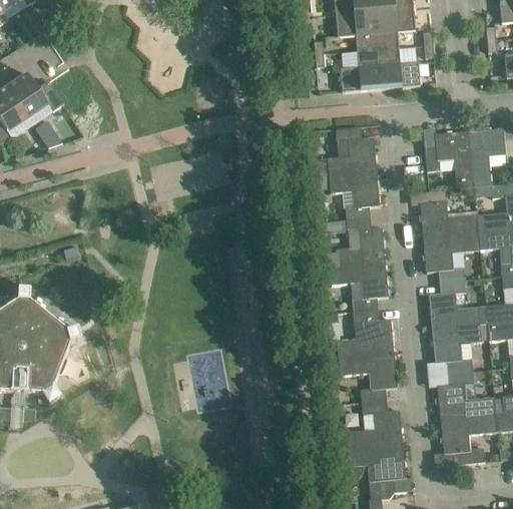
[(0,0),(0,7),(1,9),(15,0),(24,0),(27,5),(34,0),(0,0)]
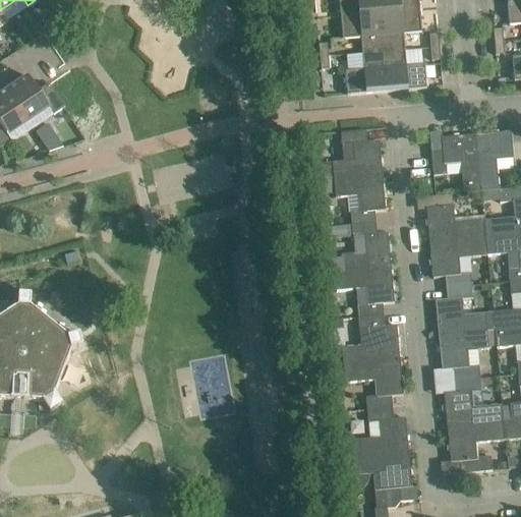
[(338,0),(340,13),(380,10),(379,0),(338,0)]
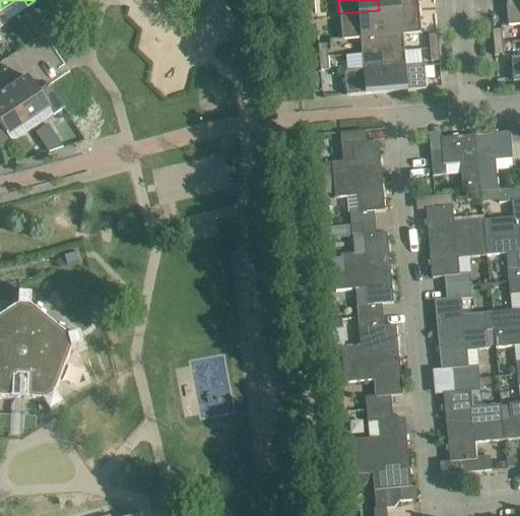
[(378,0),(379,10),(418,6),(417,0),(378,0)]
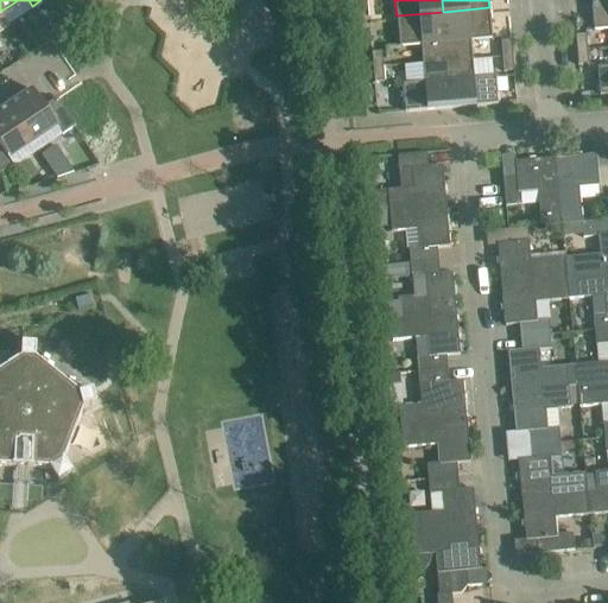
[(591,0),(594,26),(607,24),(607,0),(591,0)]
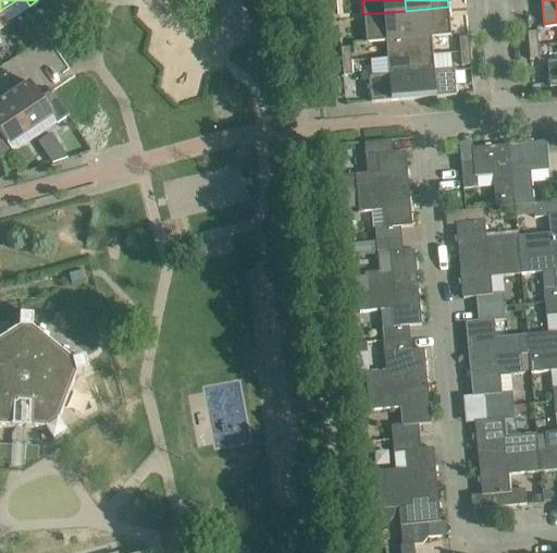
[(406,11),(410,52),(433,50),(431,34),(450,32),(448,7),(406,11)]
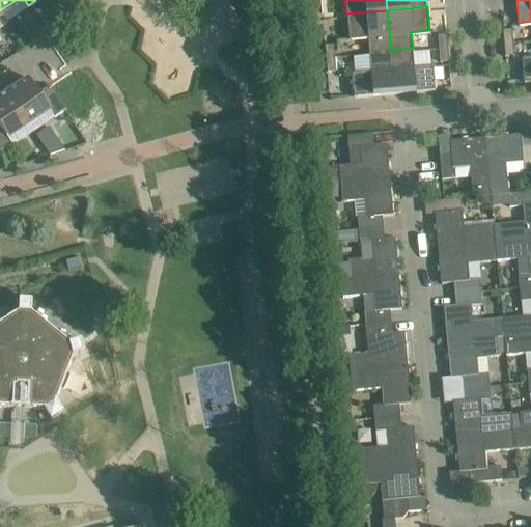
[(367,35),(369,52),(391,50),(387,10),(346,14),(348,37),(367,35)]
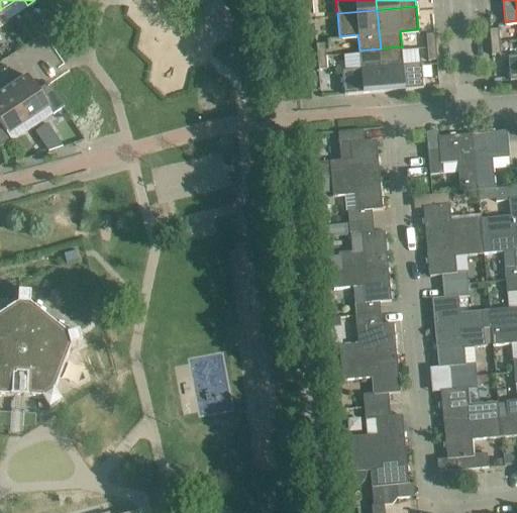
[(490,26),(491,39),(499,38),(498,25),(490,26)]
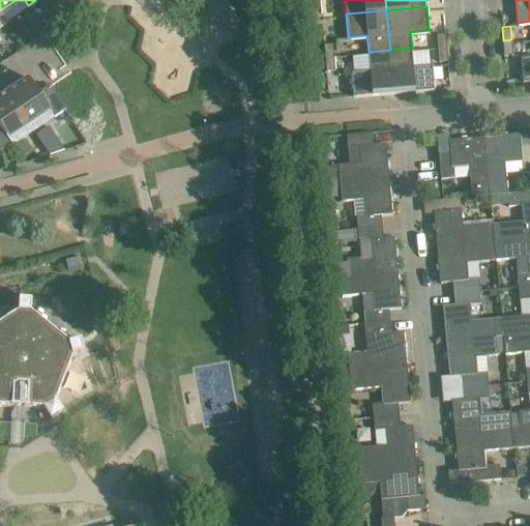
[(437,32),(438,46),(447,45),(446,32),(437,32)]
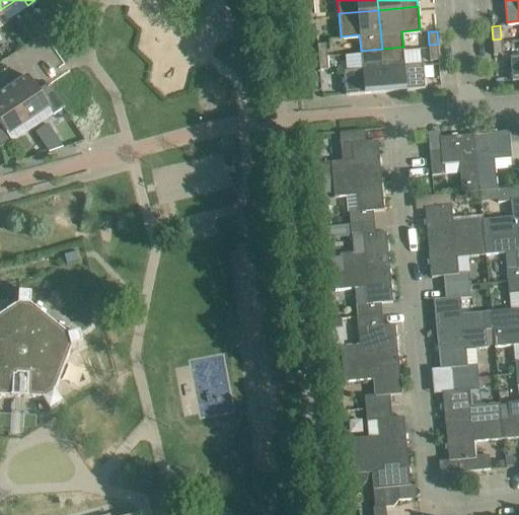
[(502,52),(501,39),(493,40),(494,52),(502,52)]
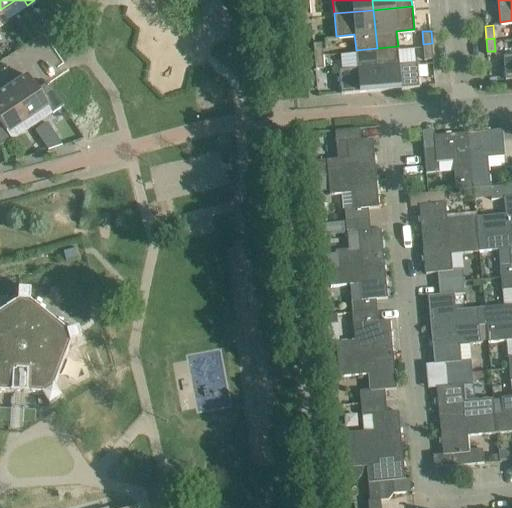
[(313,41),(314,53),(323,52),(322,40),(313,41)]
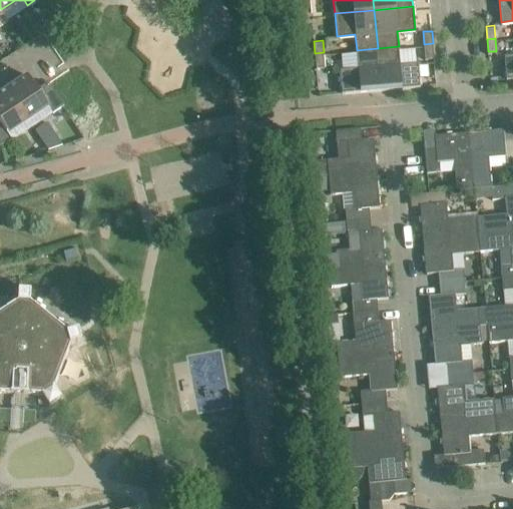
[(434,56),(433,43),(424,44),(425,57),(434,56)]
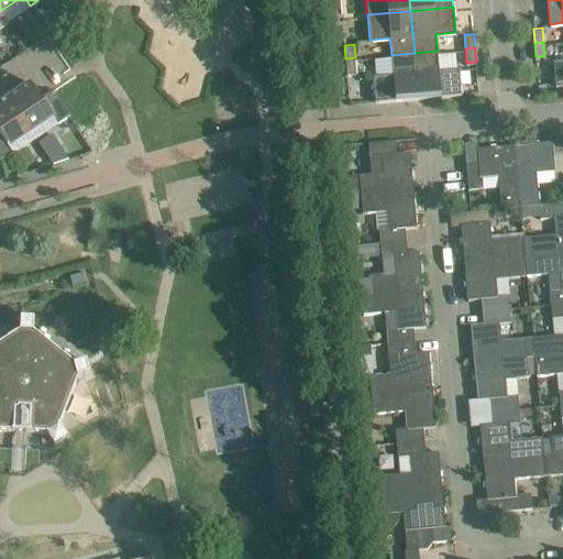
[(438,51),(415,53),(418,96),(461,92),(459,66),(456,66),(455,51),(438,53),(438,51)]
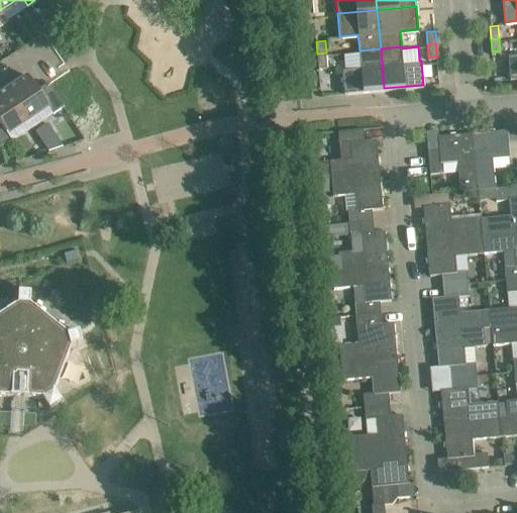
[(345,68),(342,68),(344,92),(380,89),(384,88),(381,48),(359,50),(343,53),(345,68)]
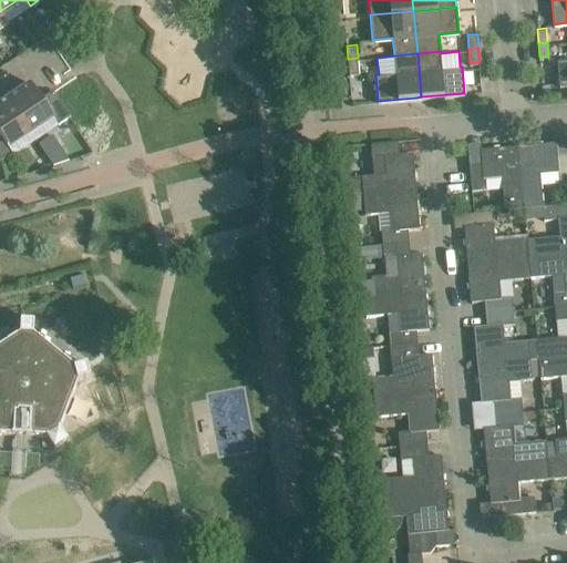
[(359,72),(358,58),(348,59),(349,73),(359,72)]
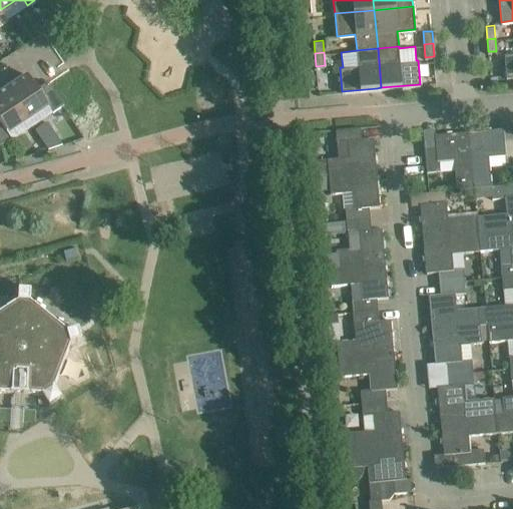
[(506,77),(512,76),(512,52),(504,53),(506,77)]
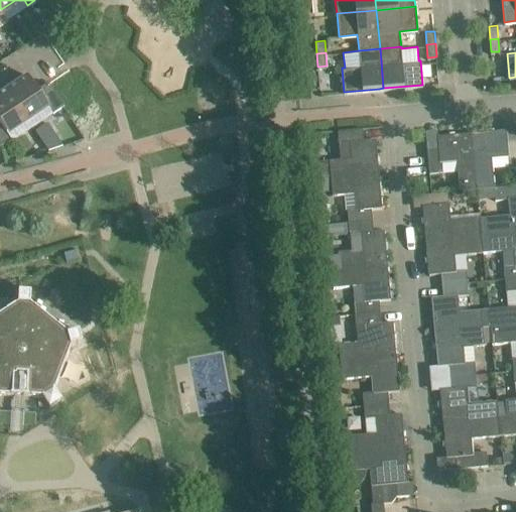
[(63,104),(48,80),(37,88),(27,73),(7,86),(27,116),(47,103),(53,111),(63,104)]
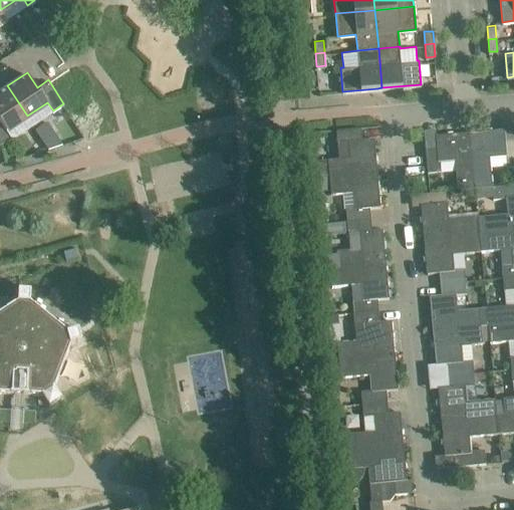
[(0,119),(1,121),(0,121),(0,141),(1,143),(12,138),(32,123),(27,115),(7,85),(0,89),(0,119)]
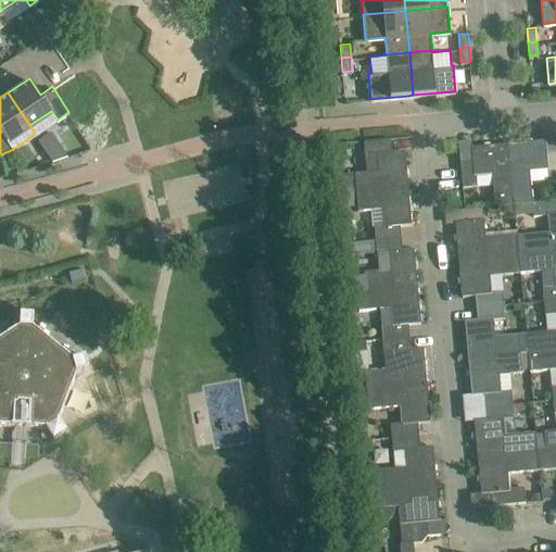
[(51,129),(38,138),(52,160),(67,154),(51,129)]
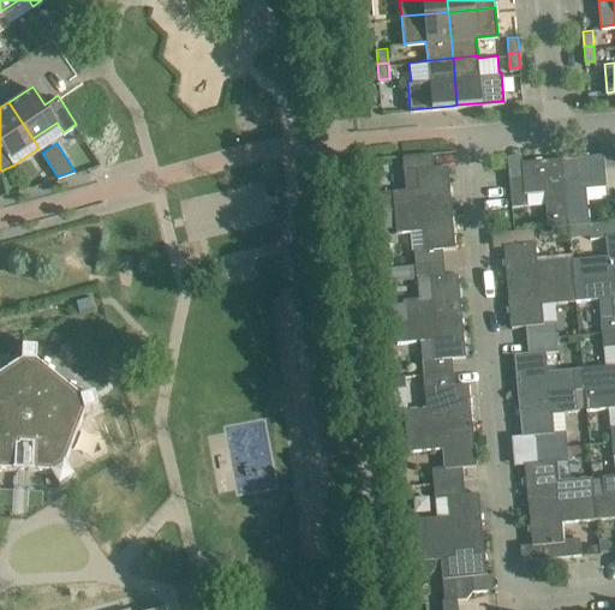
[(392,190),(375,191),(377,211),(394,209),(452,204),(447,163),(434,165),(433,150),(402,154),(404,168),(405,187),(392,189),(392,190)]
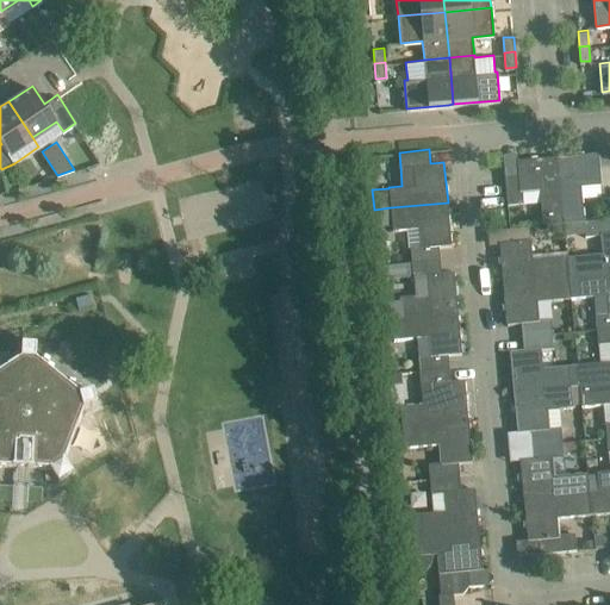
[(598,151),(558,155),(564,220),(584,219),(582,185),(601,182),(602,195),(609,194),(609,164),(599,166),(598,151)]
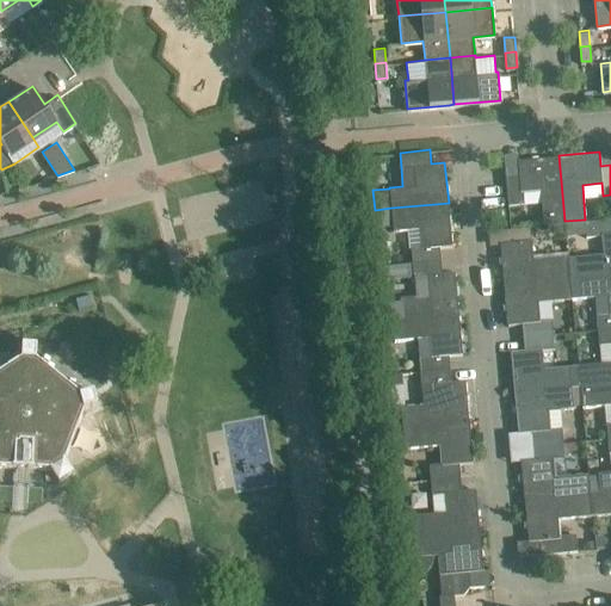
[(519,173),(506,174),(508,204),(524,202),(523,190),(541,189),(543,223),(565,221),(559,155),(518,159),(519,173)]
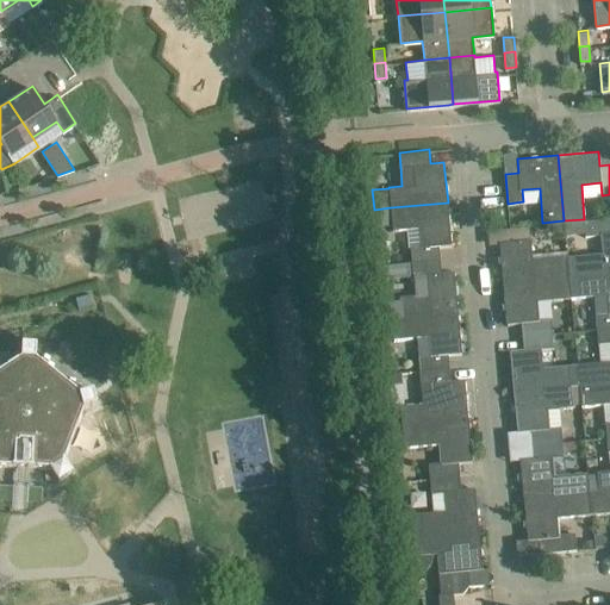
[(391,207),(374,210),(375,225),(392,223),(392,229),(406,228),(418,226),(419,244),(410,245),(411,260),(411,261),(440,257),(439,244),(452,243),(448,203),(391,207)]
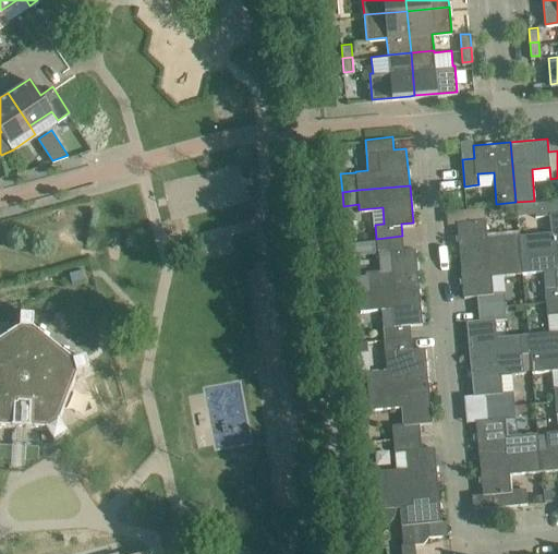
[(550,230),(519,233),(520,252),(557,248),(557,197),(534,201),(535,215),(549,214),(550,230)]
